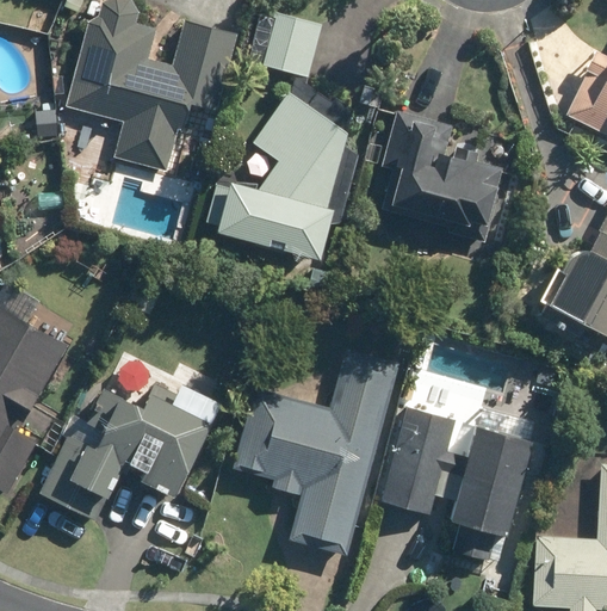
[(122,0),(90,0),(66,105),(121,118),(111,160),(171,174),(186,107),(223,116),(242,34),(186,20),(174,75),(142,68),(150,29),(141,26),(146,5),(122,0)]
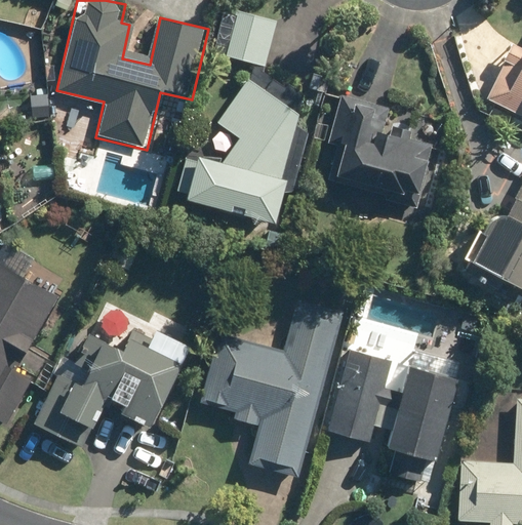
[(273,221),(286,184),(306,116),(261,84),(284,21),(242,11),(229,57),(258,66),(251,80),(223,125),(240,136),(225,161),(197,155),(196,160),(185,158),(177,191),(188,193),(186,201),(273,221)]
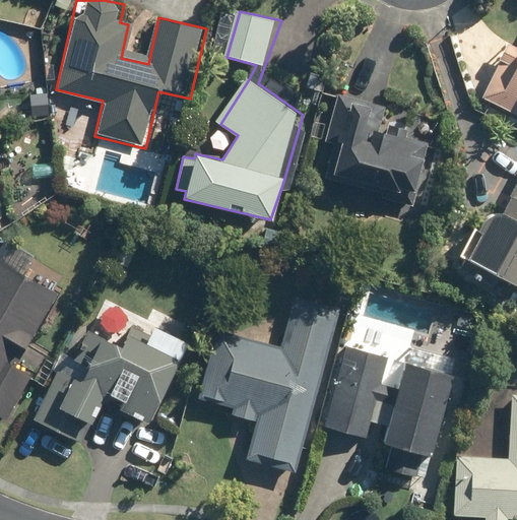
[(516,57),(494,106),(516,117),(516,57)]
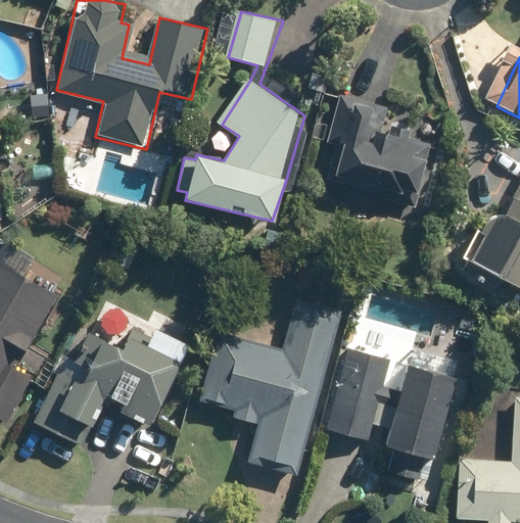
[(419,210),(437,141),(374,124),(379,104),(338,93),(325,144),(341,148),(331,187),(419,210)]
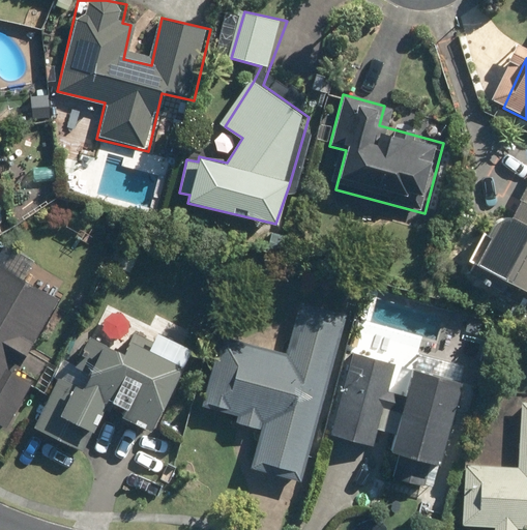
[(526,192),(514,216),(503,211),(474,263),(526,291),(526,192)]
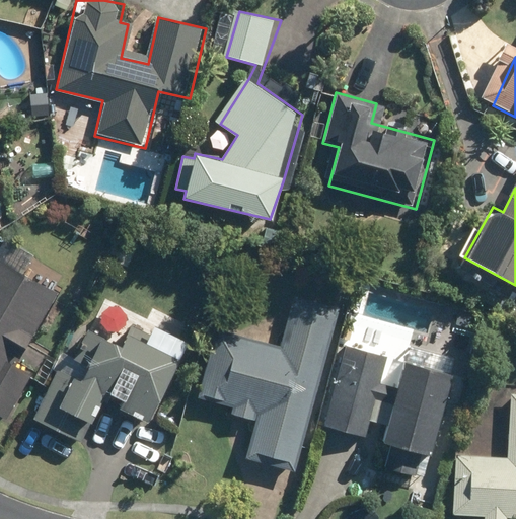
[(33,377),(16,366),(61,293),(57,291),(66,275),(7,239),(0,250),(0,419),(6,423),(33,377)]
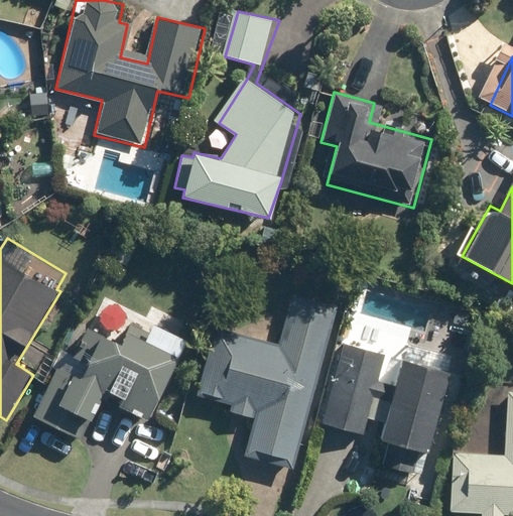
[(215,324),(194,395),(227,405),(224,412),(253,421),(243,454),(291,468),(337,311),(289,298),(276,342),(215,324)]
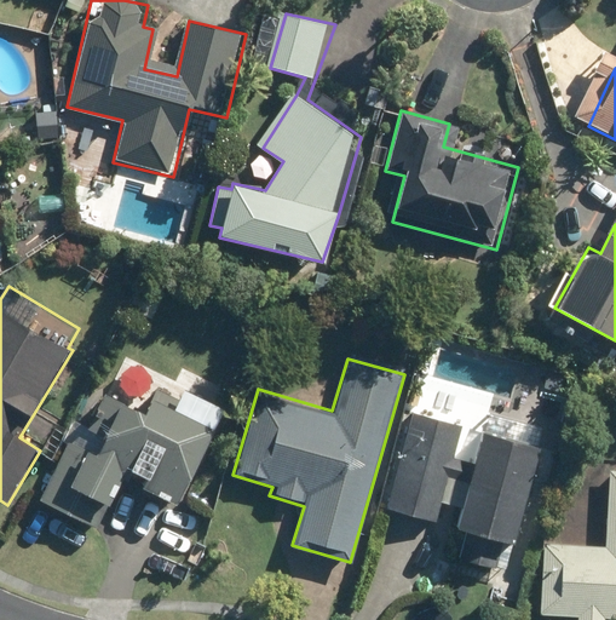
[(179,516),(217,424),(222,412),(178,394),(173,407),(134,390),(131,400),(105,389),(92,422),(74,414),(39,499),(38,503),(73,517),(78,507),(108,521),(120,492),(179,516)]
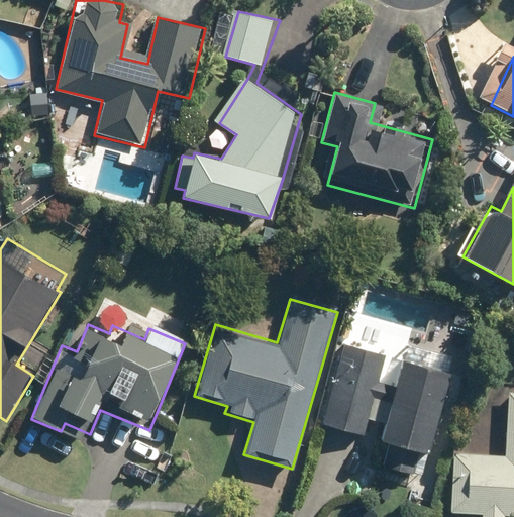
[(319,428),(366,440),(371,419),(382,422),(377,443),(429,456),(451,371),(400,356),(393,384),(382,381),(389,353),(341,341),(319,428)]
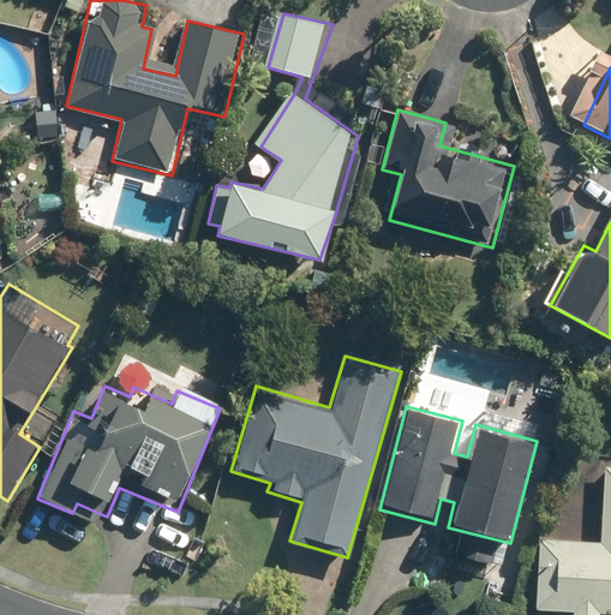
[(610,467),(604,467),(600,543),(537,541),(533,609),(574,611),(573,614),(603,614),(603,613),(610,613),(610,467)]
